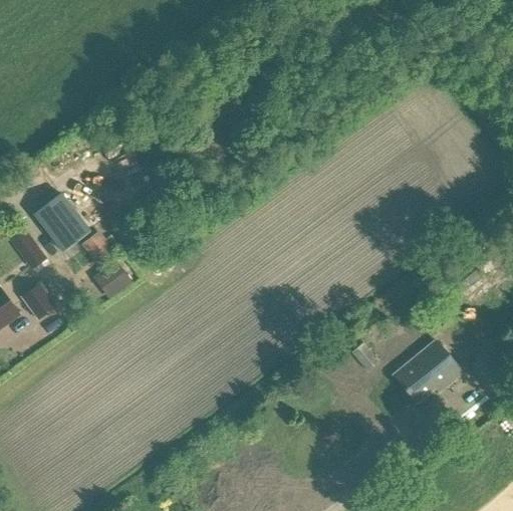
[(71,200),(83,214),(101,199),(88,185),(71,200)]
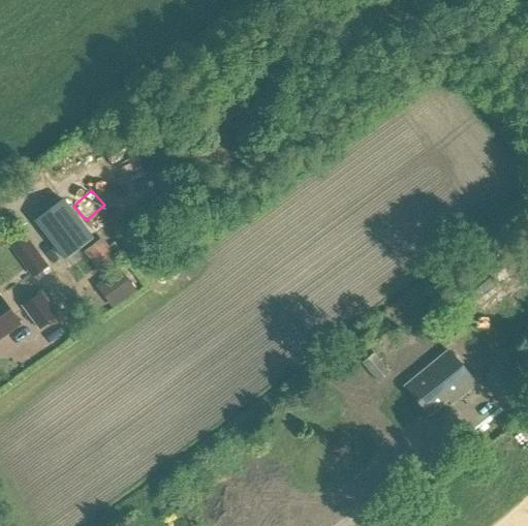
[(35,218),(64,257),(95,235),(65,195),(35,218)]
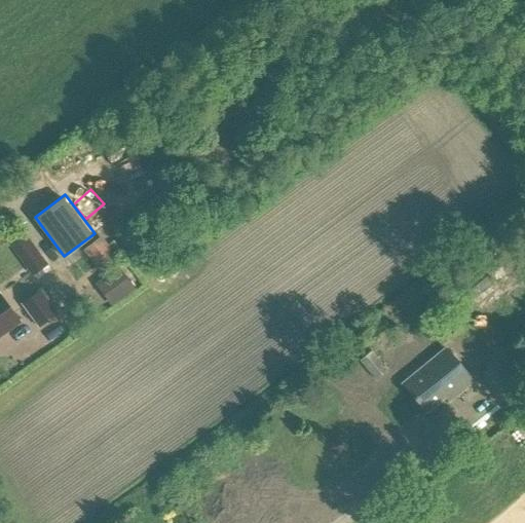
[(108,243),(102,235),(84,248),(98,267),(121,251),(113,239),(108,243)]
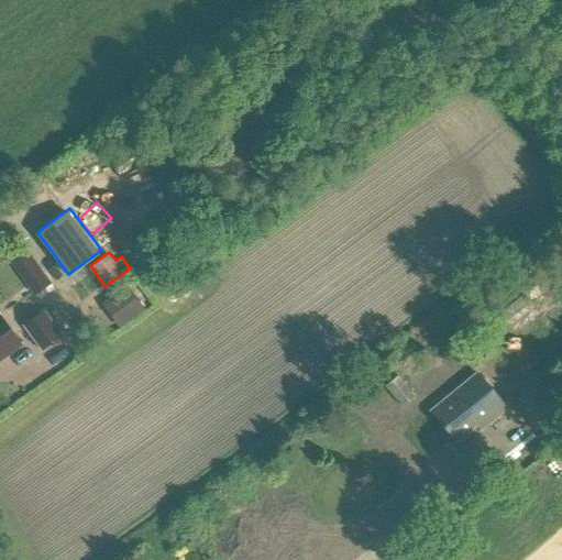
[(146,308),(128,284),(102,304),(121,328),(146,308)]
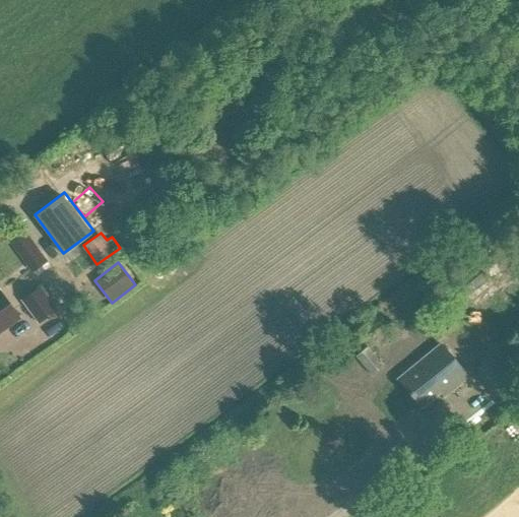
[(463,279),(472,274),(464,262),(456,267),(463,279)]
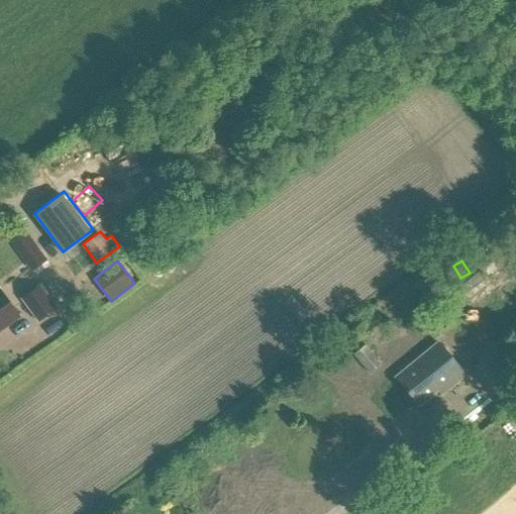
[(461,297),(485,279),(479,271),(455,289),(461,297)]
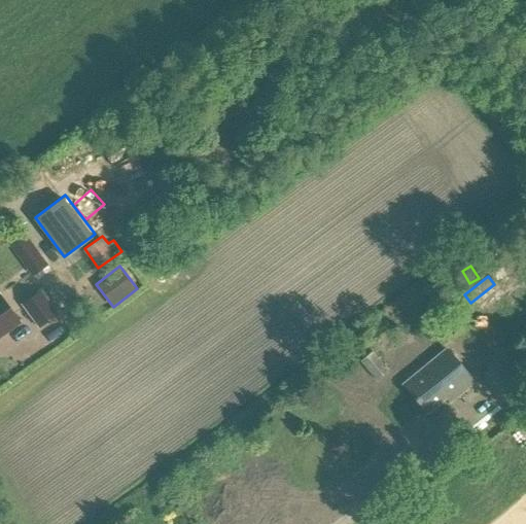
[(23,304),(41,328),(61,314),(42,289),(23,304)]
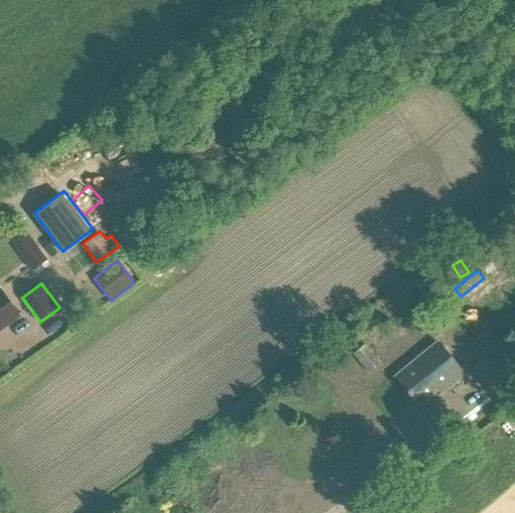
[(0,289),(0,330),(20,316),(0,289)]
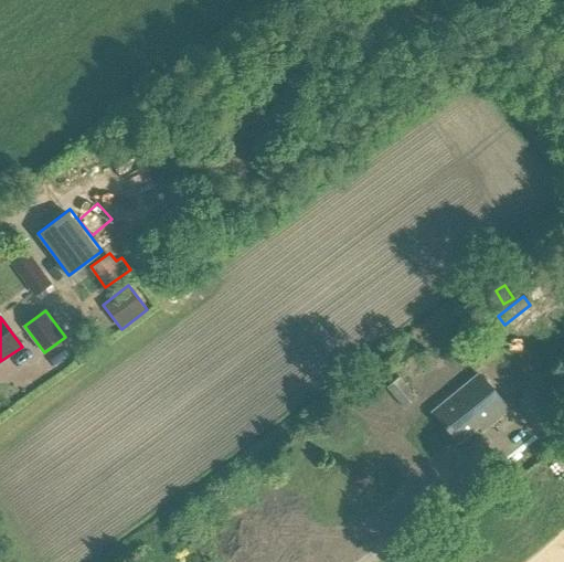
[(483,430),(508,410),(479,374),(433,412),(458,443),(480,425),(483,430)]
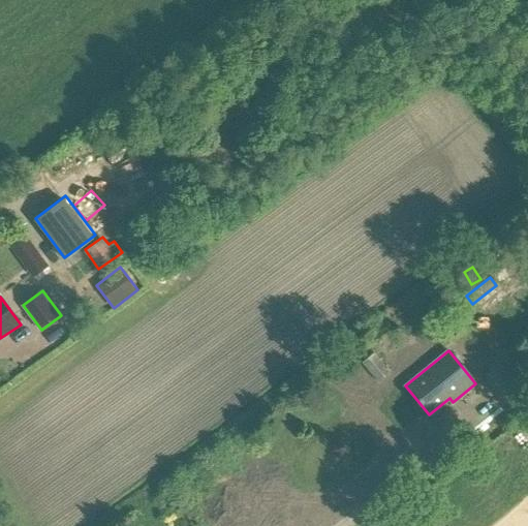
[(363,362),(379,382),(391,374),(374,352),(363,362)]
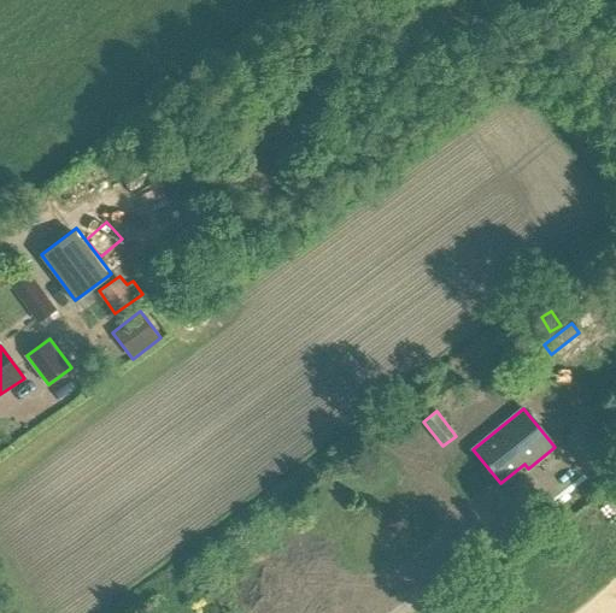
[(615,452),(590,418),(564,437),(597,477),(615,461),(615,452)]
